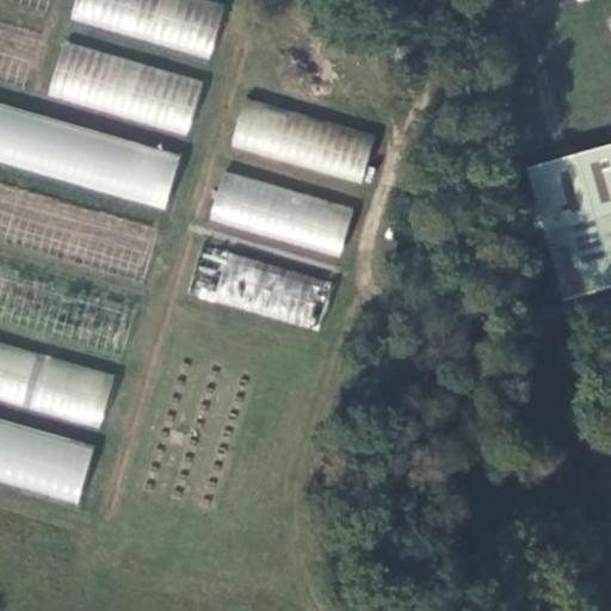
[(224,0),(74,0),(69,23),(213,56),(224,0)]
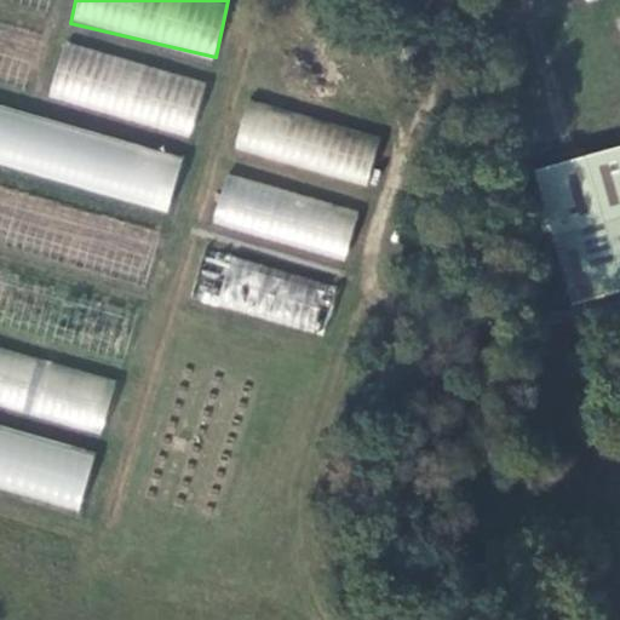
[(64,40),(47,96),(189,139),(206,84),(64,40)]
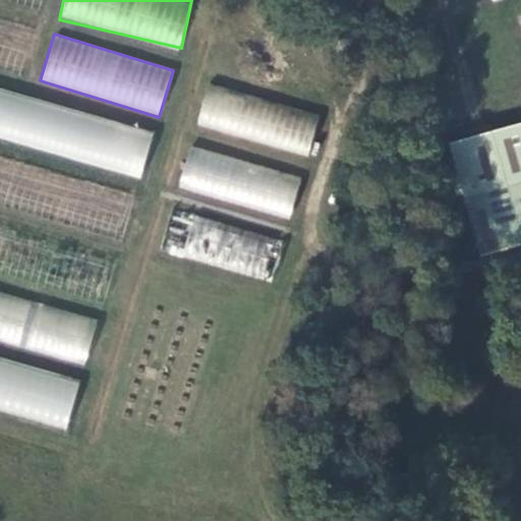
[(308,156),(320,115),(206,83),(194,125),(308,156)]
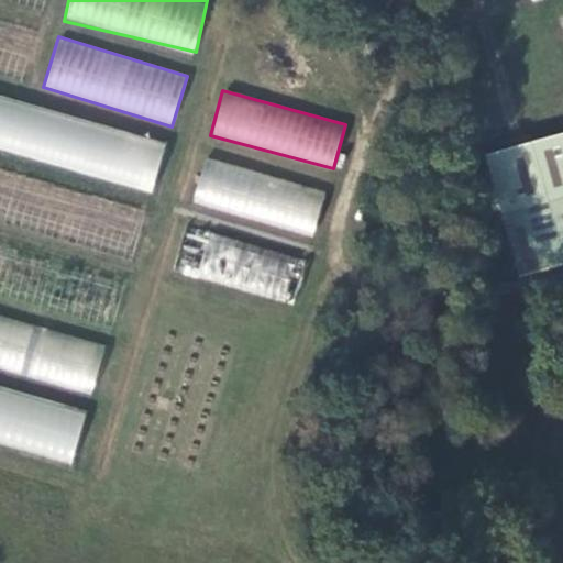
[(166,141),(0,96),(0,150),(153,191),(166,141)]
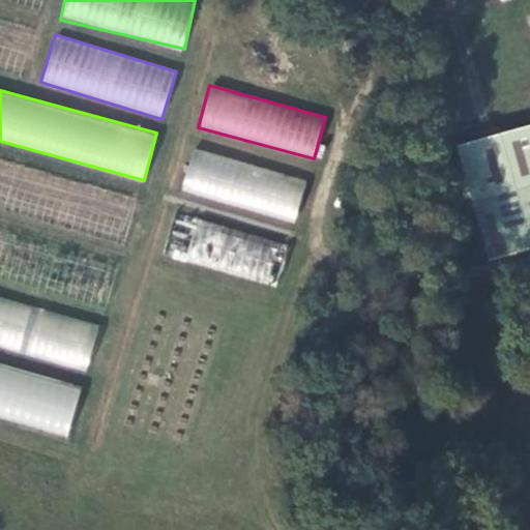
[(192,147),(179,190),(294,224),(306,181),(192,147)]
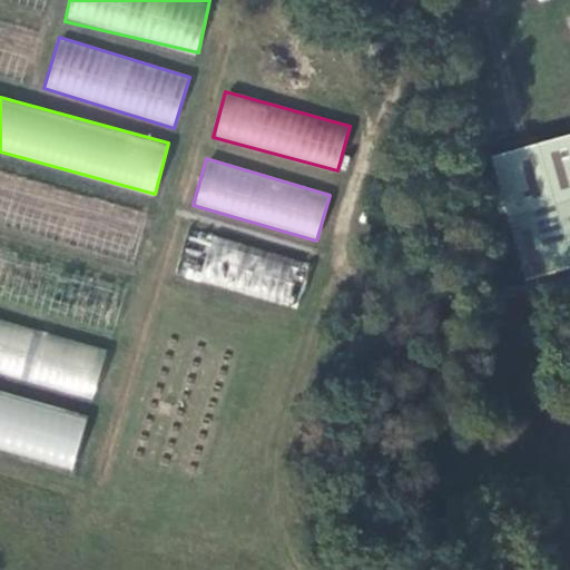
[(569,173),(507,190),(523,255),(569,244),(569,173)]
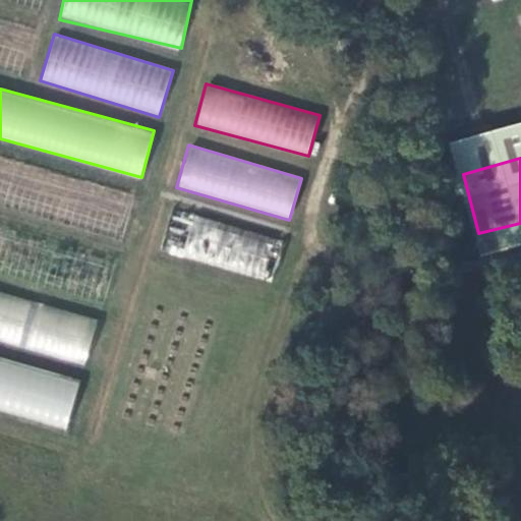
[(274,280),(283,237),(172,213),(163,255),(274,280)]
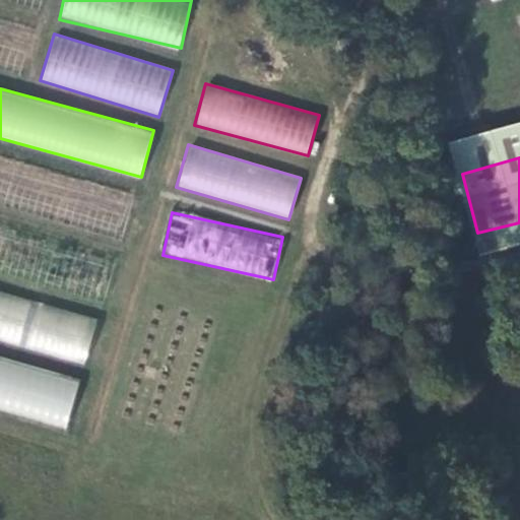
[(0,340),(85,364),(98,317),(0,289),(0,340)]
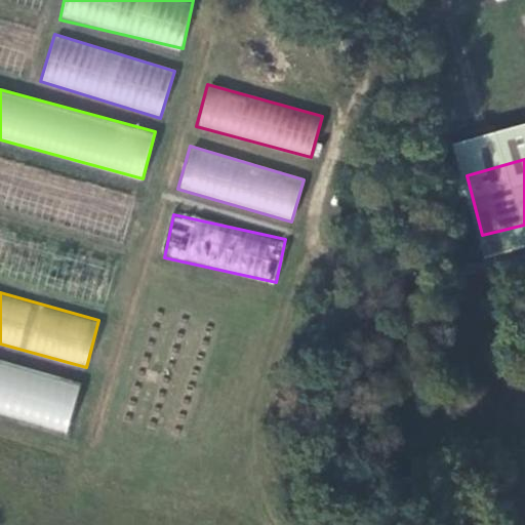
[(0,411),(69,429),(81,378),(0,358),(0,411)]
